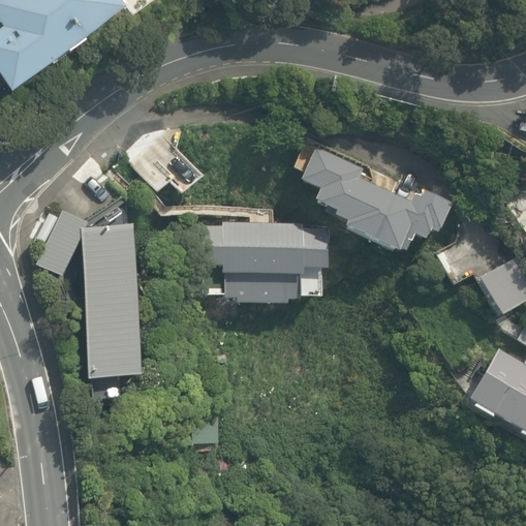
[(0,23),(0,62),(12,81),(125,0),(0,0),(0,11),(5,20),(0,23)]
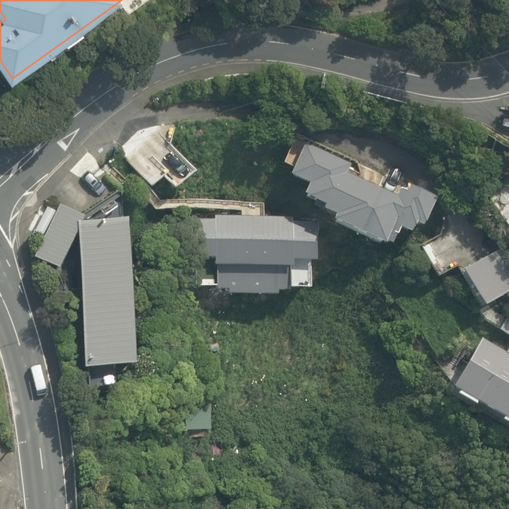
[(441,206),(409,189),(334,152),(305,138),(290,167),(318,180),(304,208),(335,223),(323,247),(384,277),(407,231),(424,240),(441,206)]
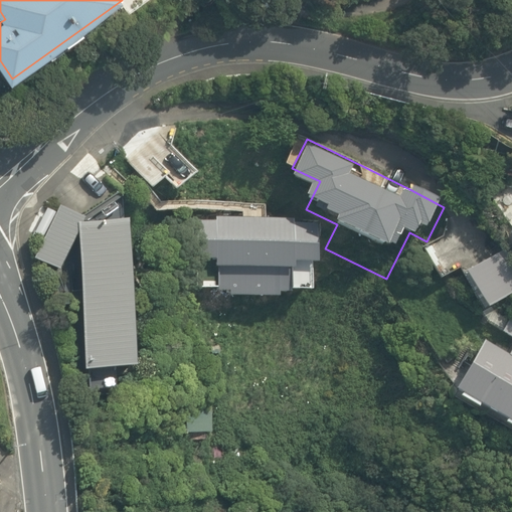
[(31,227),(46,234),(57,210),(42,204),(31,227)]
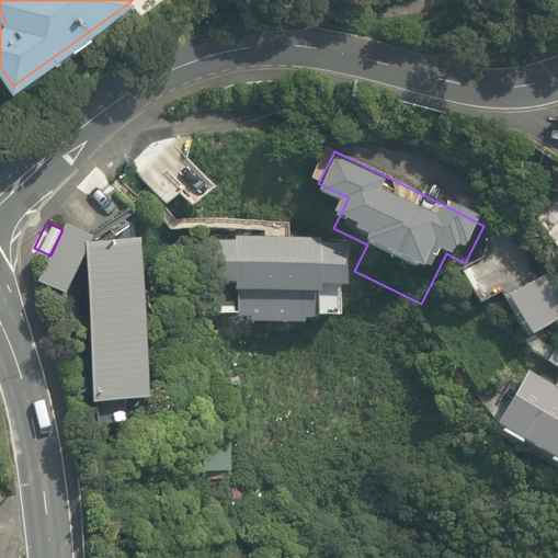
[(510,293),(533,333),(557,319),(557,287),(548,271),(510,293)]
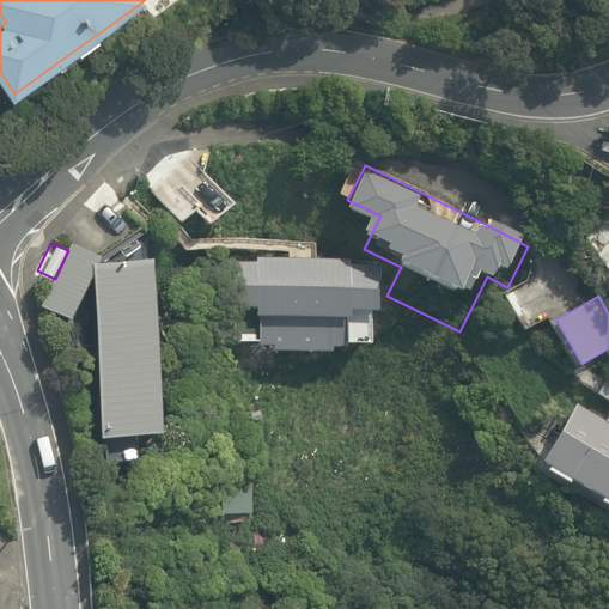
[(608,419),(577,401),(571,413),(561,407),(550,426),(560,432),(542,462),(550,466),(548,470),(570,482),(571,479),(603,497),(601,501),(608,505),(608,419)]
